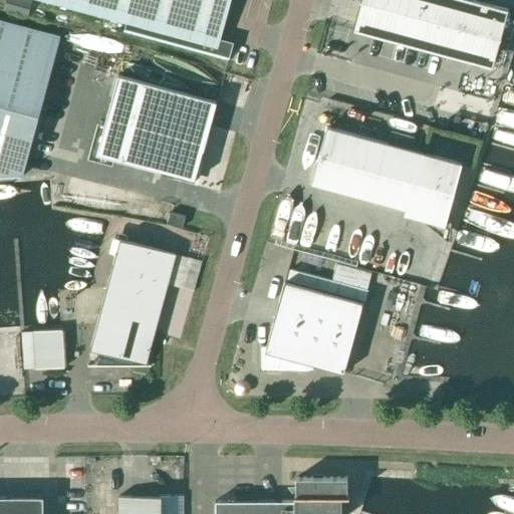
[(219,38),(229,0),(40,0),(125,23),(123,33),(228,62),(233,42),(219,38)]
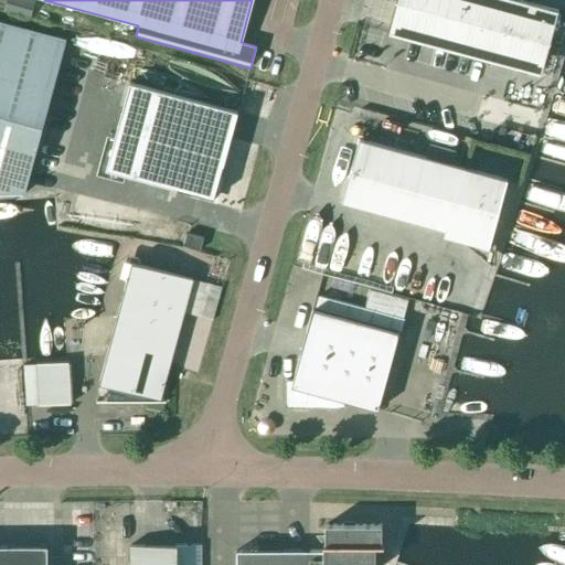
[(552,33),(558,11),(518,0),(395,0),(387,33),(494,62),(532,73),(543,30),(552,33)]
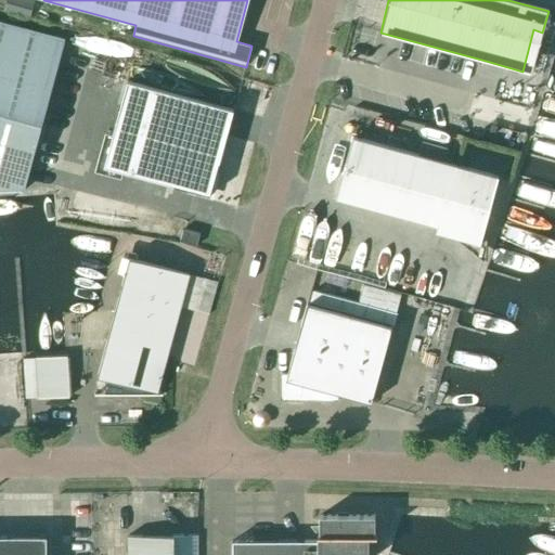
[(64,38),(0,21),(0,192),(24,191),(64,38)]
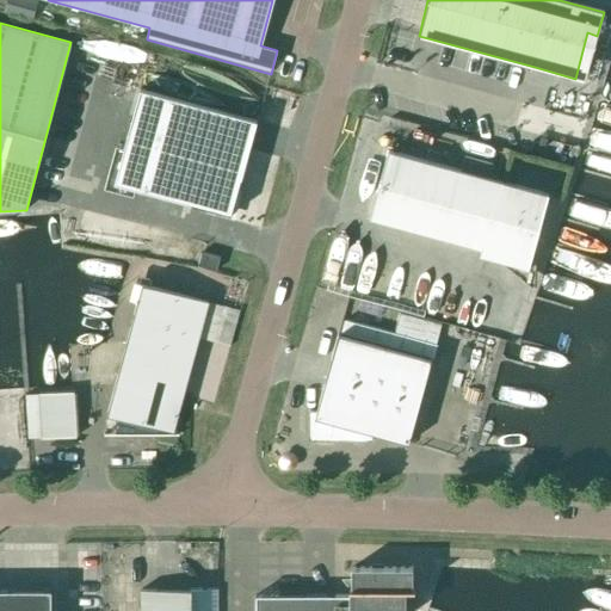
[(232,215),(257,122),(140,90),(115,183),(232,215)]
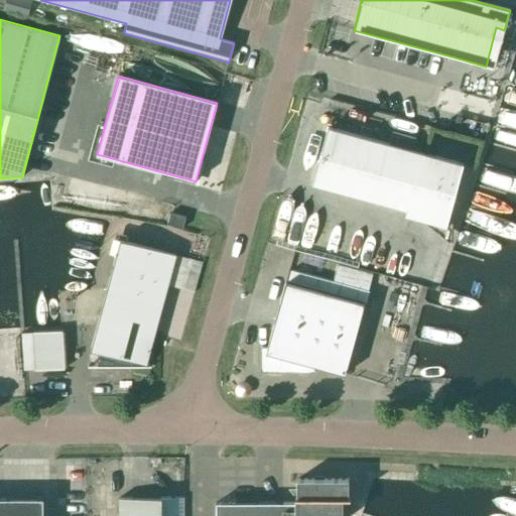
[(463,165),(329,128),(312,184),(407,210),(405,217),(445,228),(463,165)]
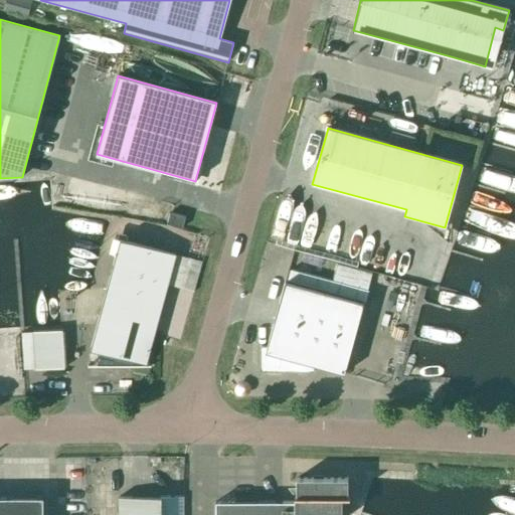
[(182,228),(185,216),(170,212),(167,224),(182,228)]
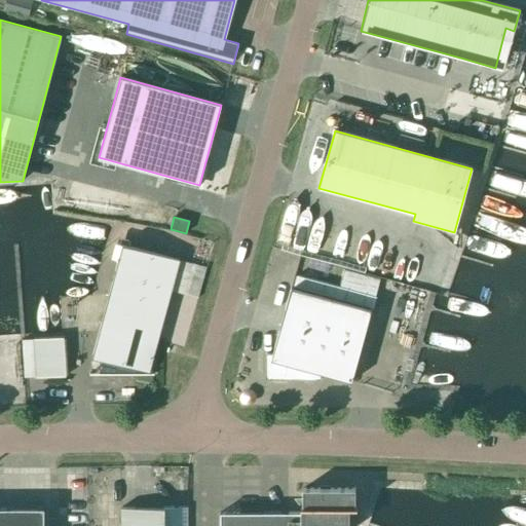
[(198,299),(207,267),(122,243),(114,275),(92,357),(100,359),(100,373),(89,373),(89,375),(154,375),(154,373),(152,373),(152,360),(171,291),(198,299)]
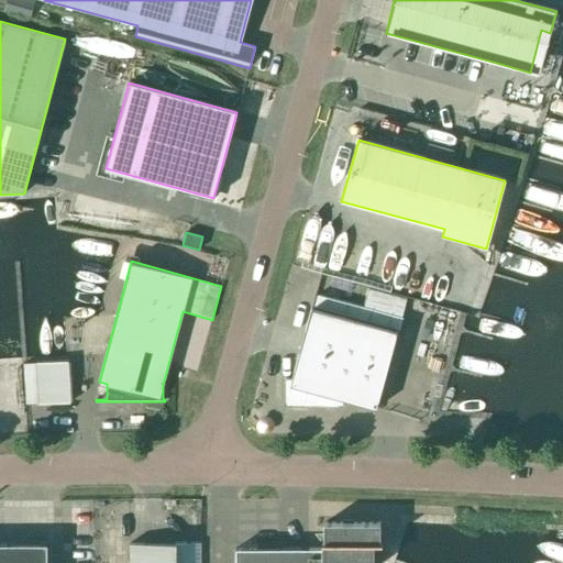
[(376,409),(397,332),(311,308),(291,378),(285,378),(284,406),(343,407),(343,400),(376,409)]
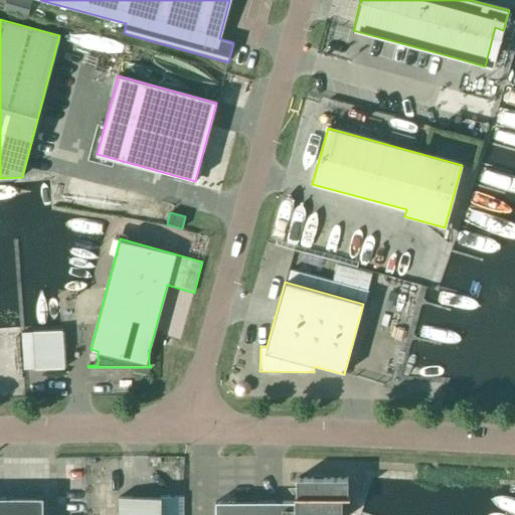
[(23,370),(64,368),(62,331),(21,333),(23,370)]
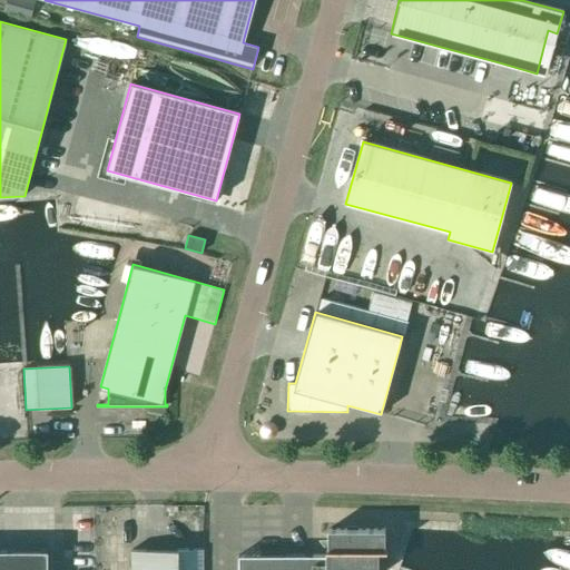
[(384,549),(384,530),(328,530),(328,549),(326,549),(326,550),(328,550),(328,556),(238,556),(238,569),(376,569),(376,550),(387,550),(387,549),(384,549)]
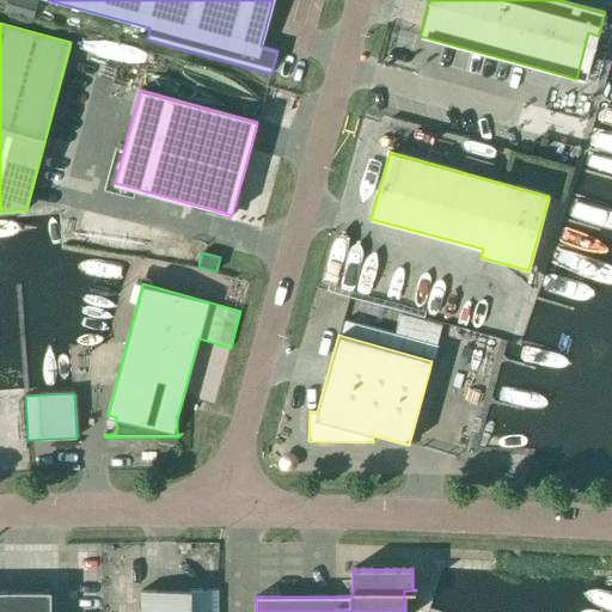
[(50,611),(51,592),(0,591),(0,611),(50,611)]
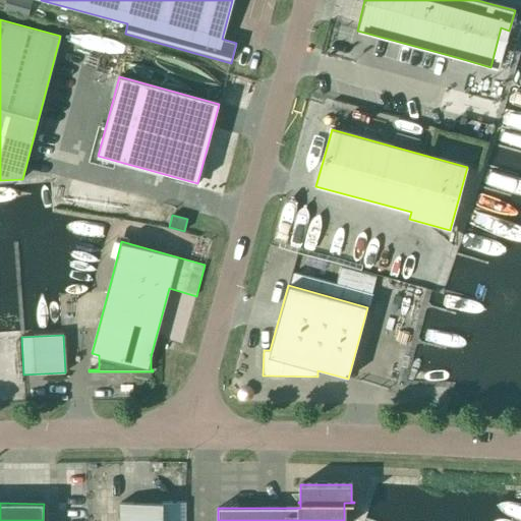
[(163,520),(163,503),(120,503),(119,520),(163,520)]
